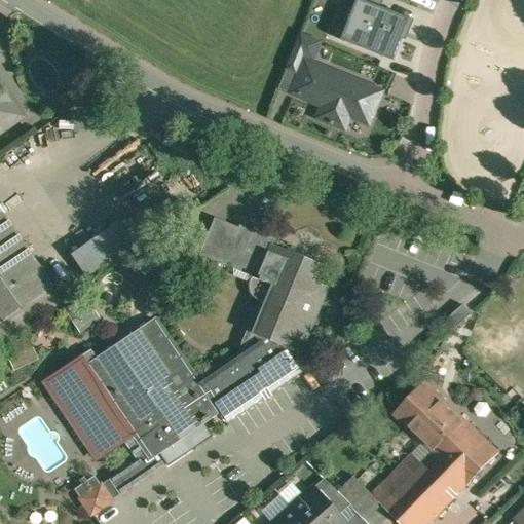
[(412,6),(395,0),(340,0),(327,38),(390,62),(412,6)]
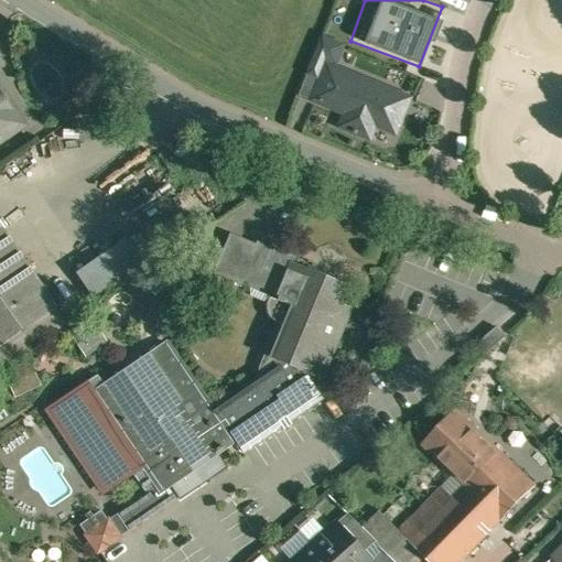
[(338,54),(317,45),(306,72),(319,77),(325,63),(334,66),(338,54)]
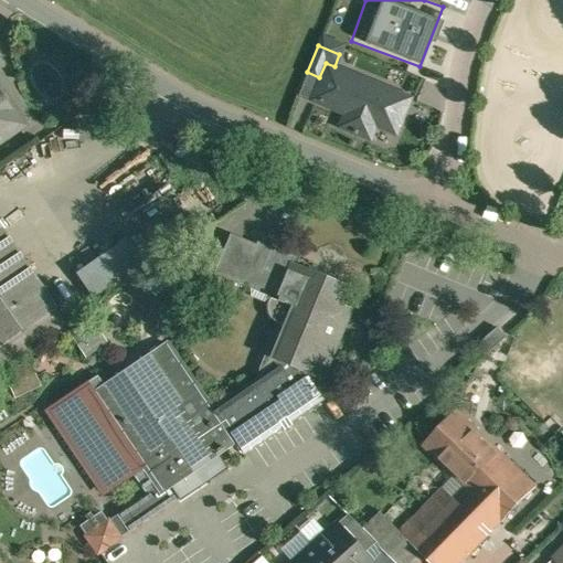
[(335,66),(326,63),(319,77),(311,96),(347,110),(341,125),(354,129),(353,130),(357,131),(357,130),(369,136),(374,123),(395,130),(409,97),(335,66)]
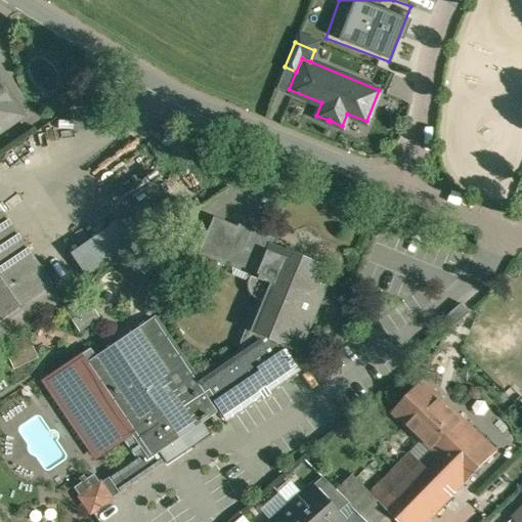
[(0,127),(17,116),(0,90),(0,127)]
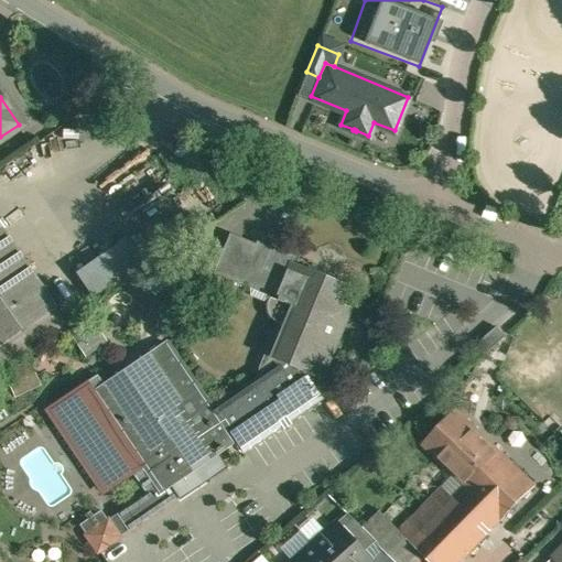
[(0,344),(54,306),(0,228),(0,344)]
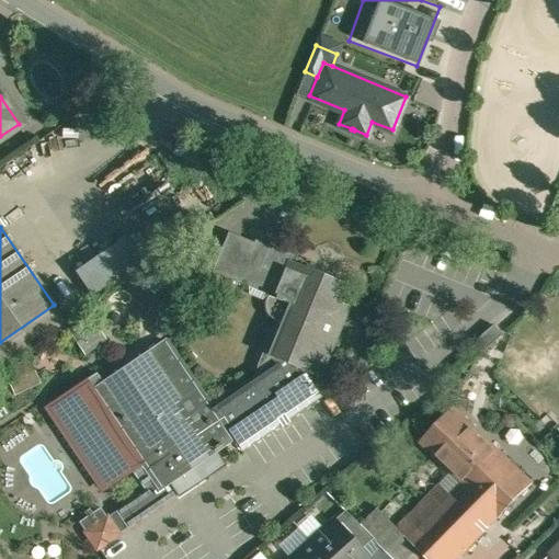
[(125,235),(73,269),(91,295),(143,260),(125,235)]
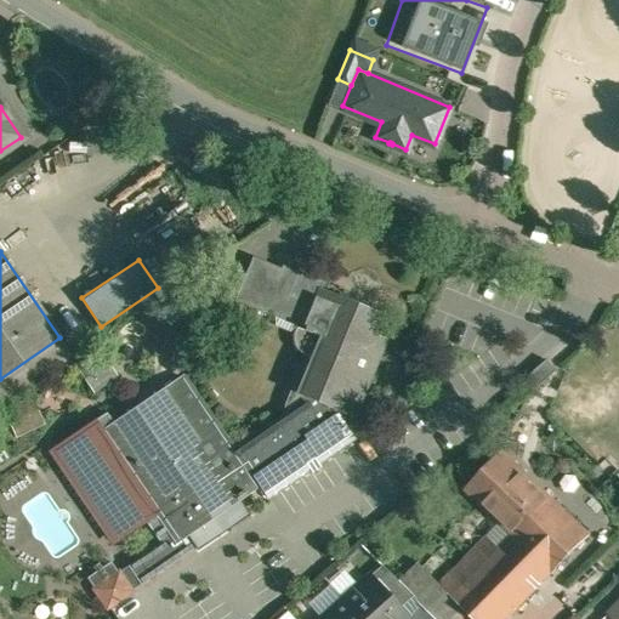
[(341,297),(319,289),(323,282),(282,265),(278,273),(249,261),(233,299),(301,327),(299,333),(299,336),(299,340),(301,342),(302,345),(305,347),(316,351),(299,392),(339,408),(351,413),(358,396),(359,397),(384,339),(368,331),(373,318),(374,316),(373,312),(370,310),(368,308),(365,307),(362,308),(359,310),(358,312),(356,317),(342,311),(345,306),(345,304),(345,302),(344,300),(341,297)]
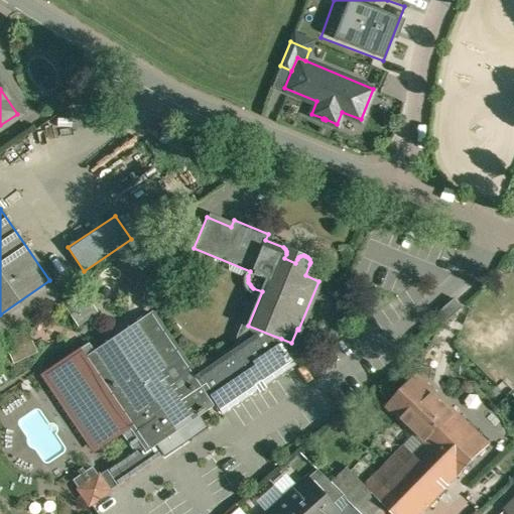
[(164,279),(147,254),(129,266),(134,274),(129,277),(136,287),(141,284),(146,291),(164,279)]
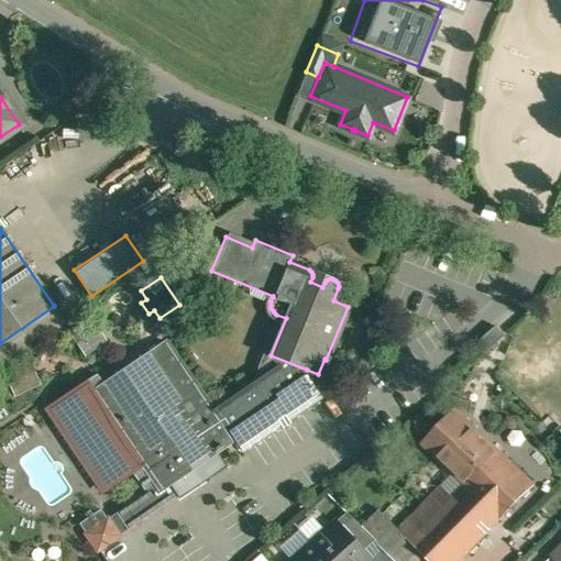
[(99,339),(86,320),(72,330),(84,349),(99,339)]
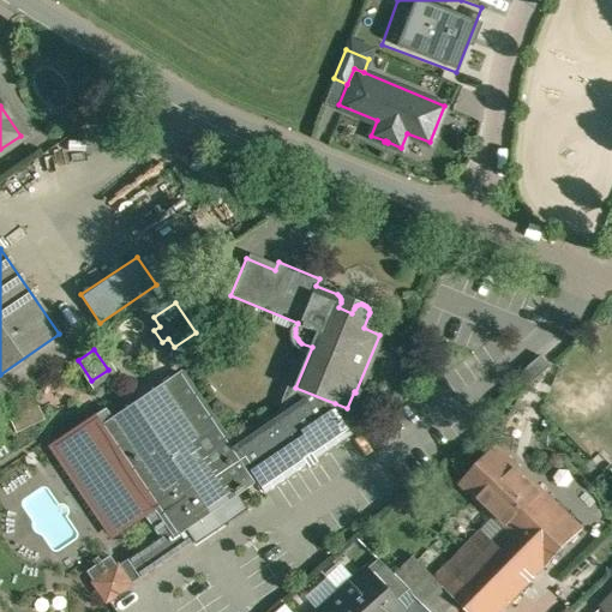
[(231,442),(180,369),(111,417),(108,418),(183,527),(184,527),(192,538),(193,541),(213,528),(207,519),(215,513),(216,515),(228,507),(223,499),(255,479),(250,471),(231,442)]
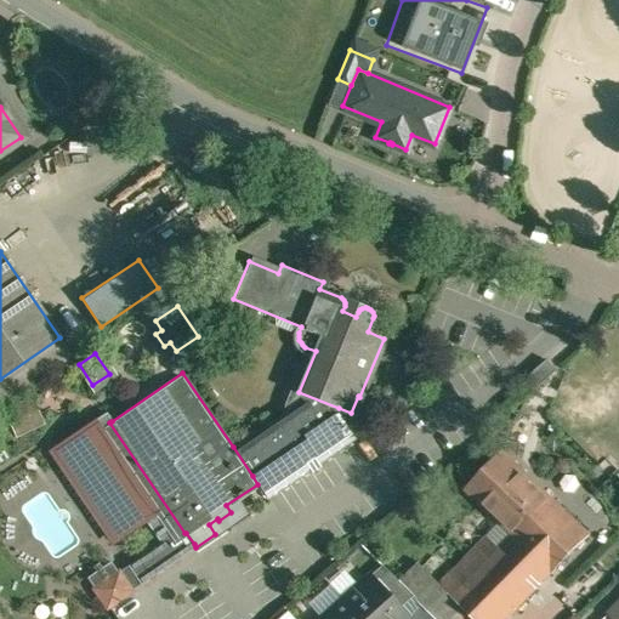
[(304,399),(233,447),(253,476),(294,448),(291,443),(304,435),(306,439),(307,438),(305,435),(336,413),(339,408),(299,392),(304,399)]
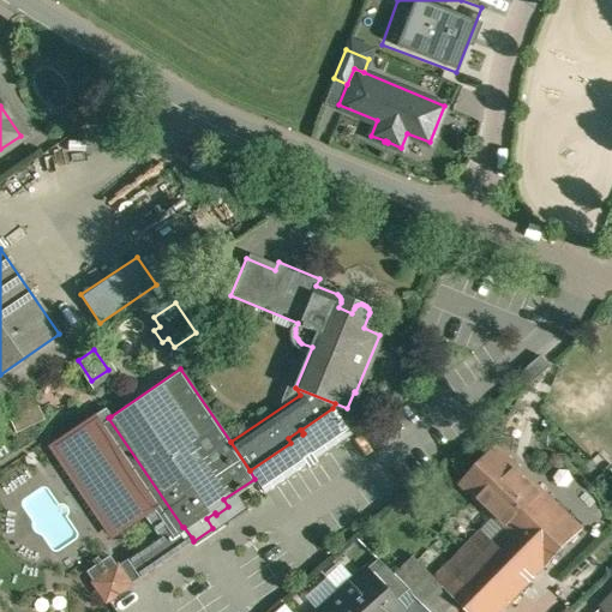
[(33,394),(4,407),(12,426),(41,413),(33,394)]
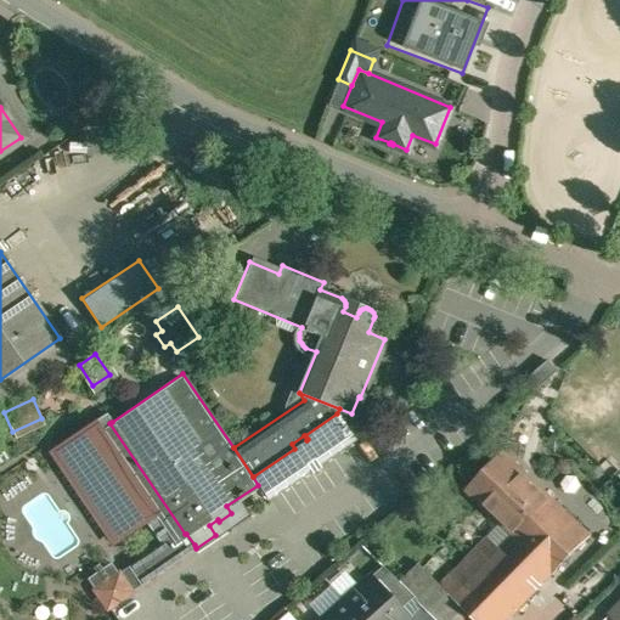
[(185,534),(110,423),(112,422),(105,411),(51,447),(58,457),(116,540),(144,520),(145,520),(159,542),(161,541),(173,559),(195,545),(186,534),(185,534)]
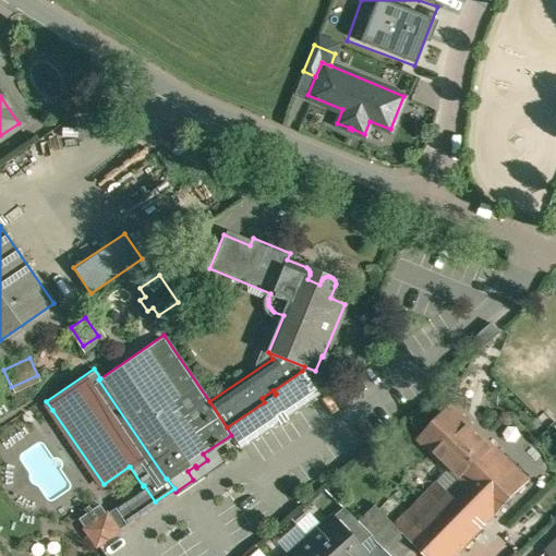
[(276,394),(275,395),(273,390),(262,398),(264,402),(227,427),(231,435),(238,445),(277,419),(279,422),(286,418),(283,413),(316,391),(302,371),(274,390),(276,394)]
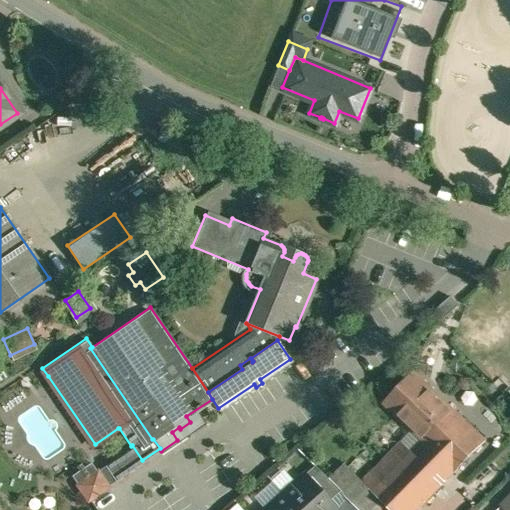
[(412,451),(400,440),(361,479),(361,480),(368,487),(391,509),(413,509),(484,438),(413,370),(383,401),(423,439),(412,451)]
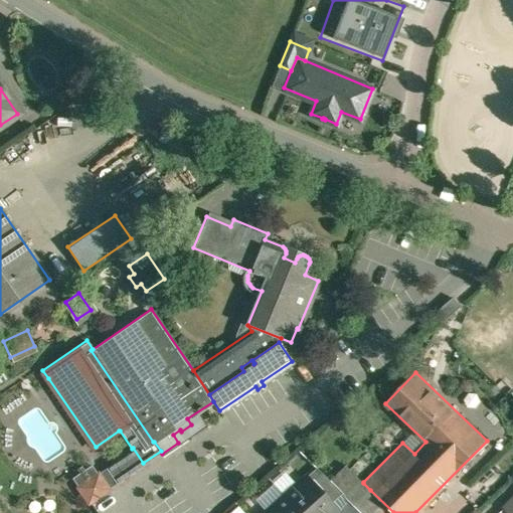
[(132,449),(105,468),(115,483),(143,463),(133,448),(132,449)]
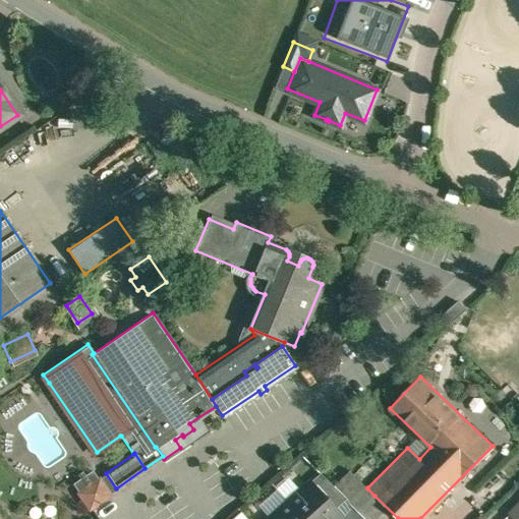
[(98,478),(92,469),(84,474),(81,470),(76,473),(79,477),(72,482),(78,492),(77,492),(89,508),(109,494),(98,478)]
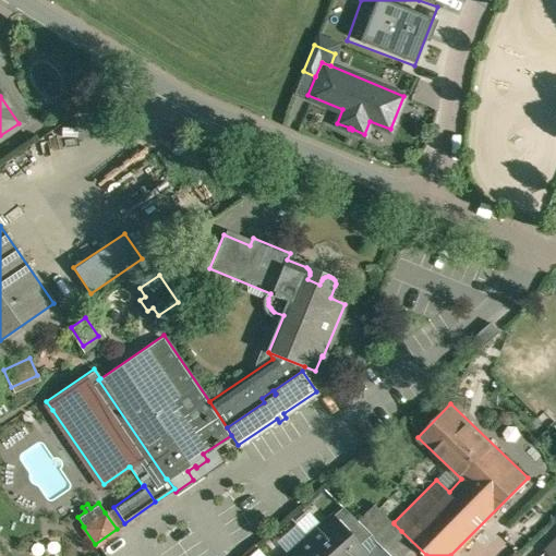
[(351,515),(342,505),(330,516),(339,526),(351,515)]
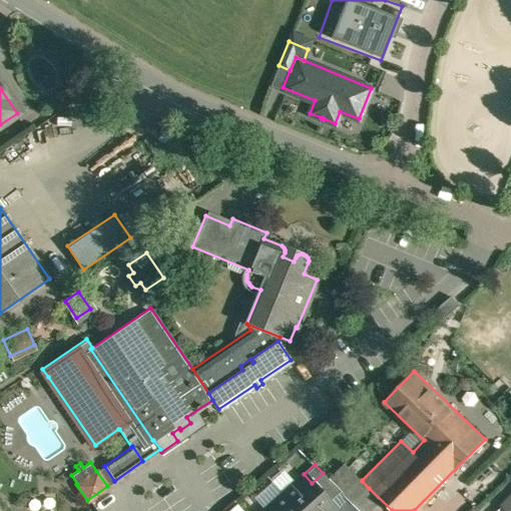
[(362,480),(347,466),(333,480),(354,502),(369,488),(362,481),(362,480)]
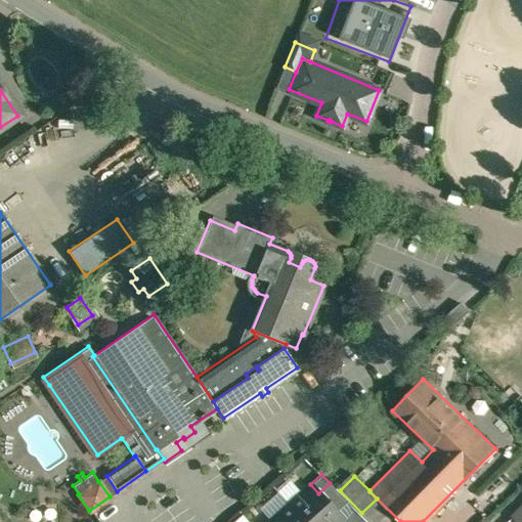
[(346,501),(330,483),(318,493),(335,511),(346,501)]
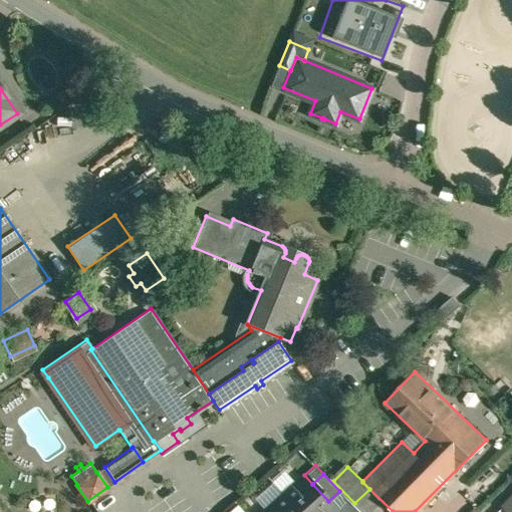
[(312,484),(304,475),(283,494),(298,511),(331,511),(335,509),(328,501),(312,484)]
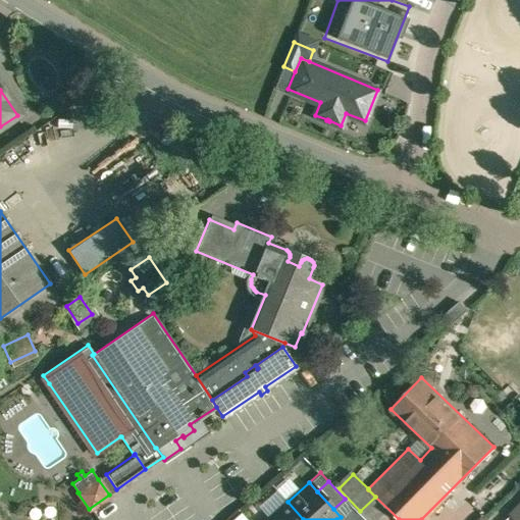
[(303,519),(288,502),(266,519),(303,519)]
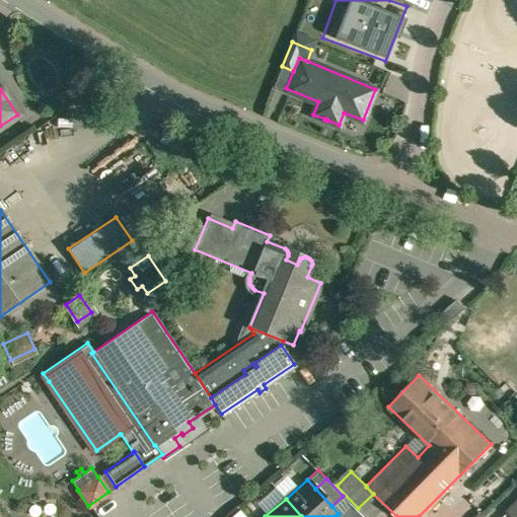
[(516,516),(516,501),(508,511),(514,516),(516,516)]
